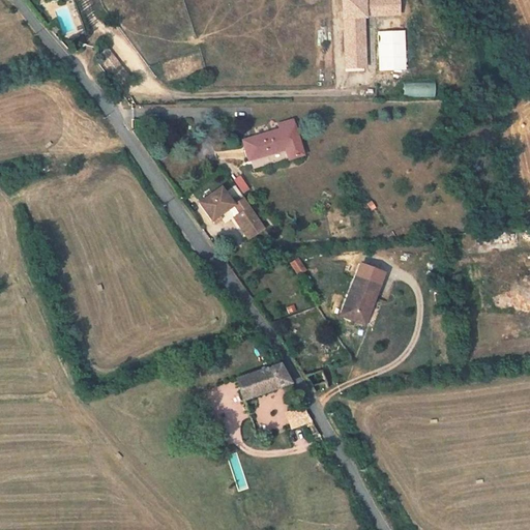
[(399,0),(343,0),(344,19),(345,18),(347,68),(367,67),(365,18),(367,18),(367,16),(400,15),(399,0)]
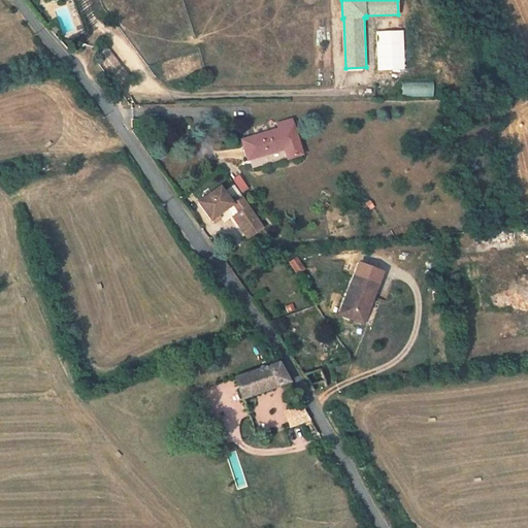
[(403,31),(377,32),(378,70),(404,69),(403,31)]
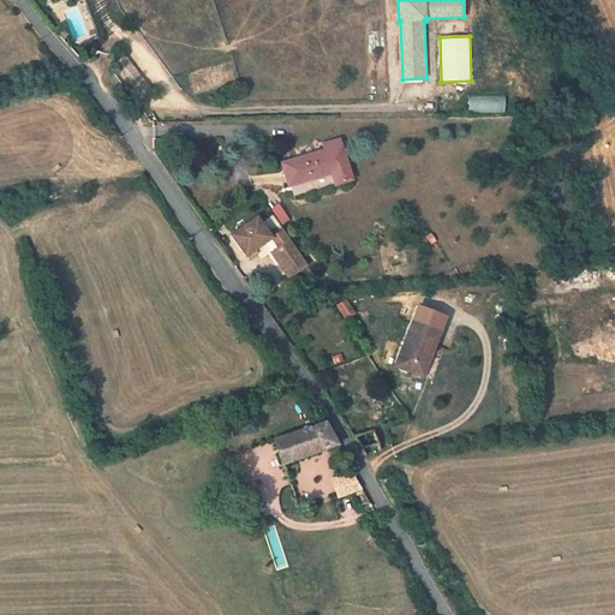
[(129,88),(142,79),(130,63),(117,72),(129,88)]
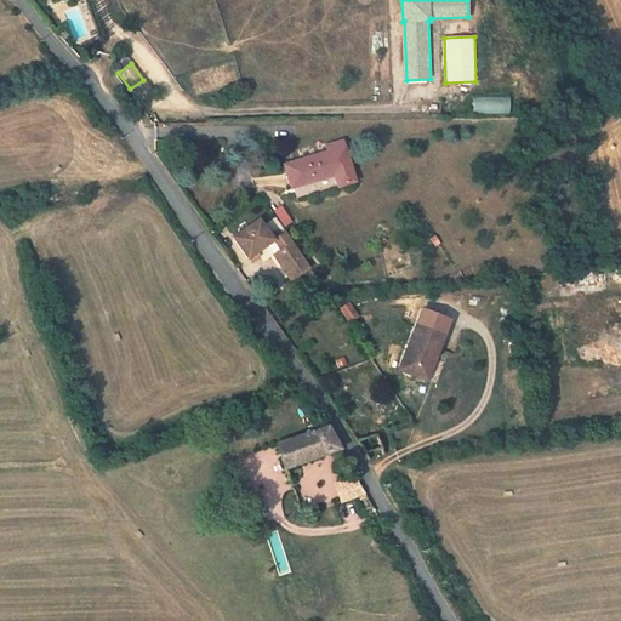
[(211,66),(212,85),(237,84),(235,64),(211,66)]
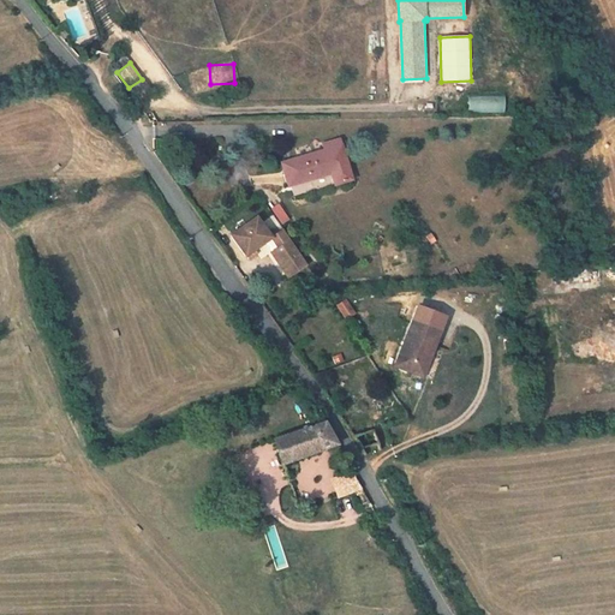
[(506,111),(505,96),(469,97),(470,112),(506,111)]
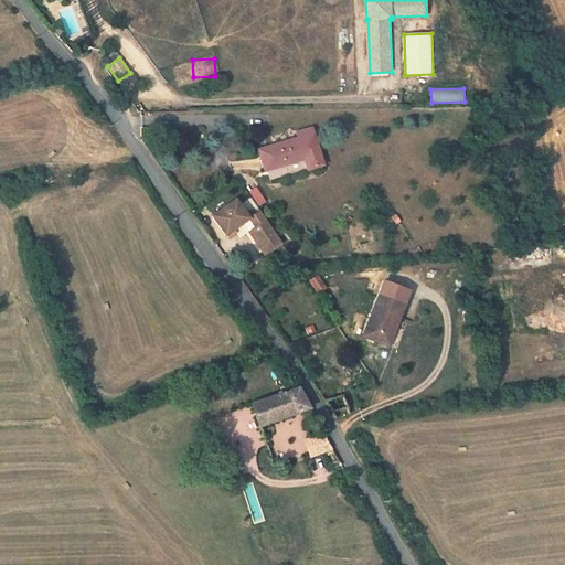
[(323,160),(312,121),(297,126),(299,132),(258,144),(265,164),(305,155),(308,164),(323,160)]
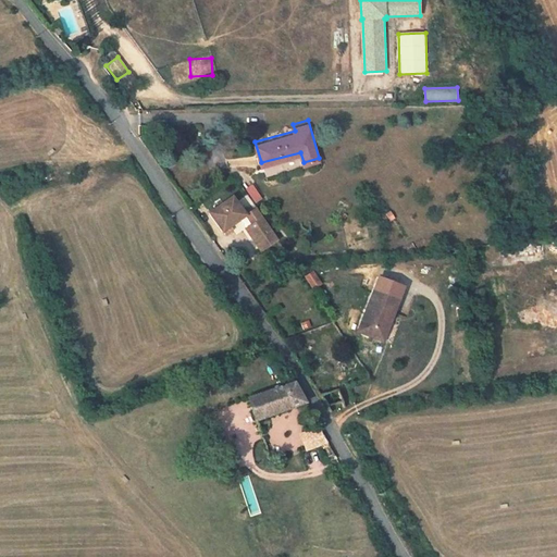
[(252,201),(259,198),(250,184),(244,188),(252,201)]
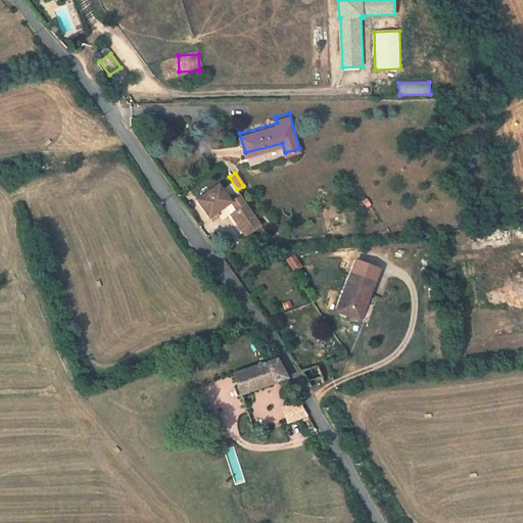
[(257,210),(241,188),(230,195),(218,177),(197,192),(209,209),(228,197),(234,206),(232,208),(242,222),(257,210)]
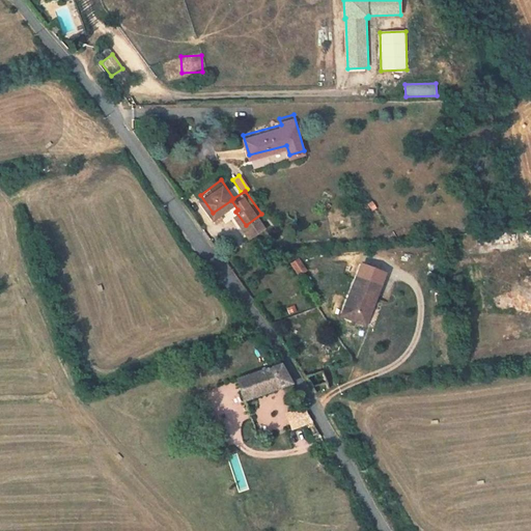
[(369,317),(384,278),(359,270),(345,309),(369,317)]
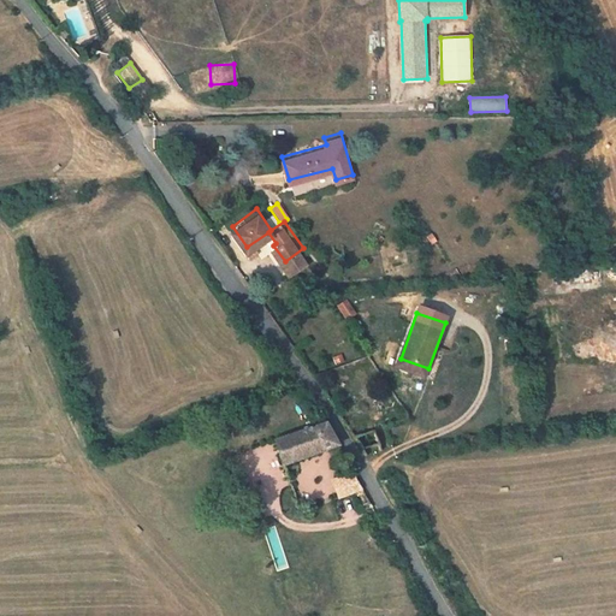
[(283,463),(341,444),(327,422),(273,440),(283,463)]
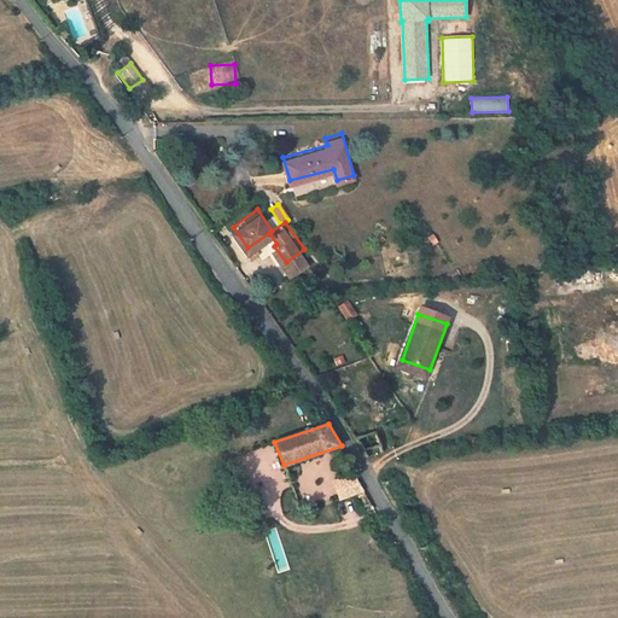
[(334,483),(340,499),(362,491),(356,474),(334,483)]
